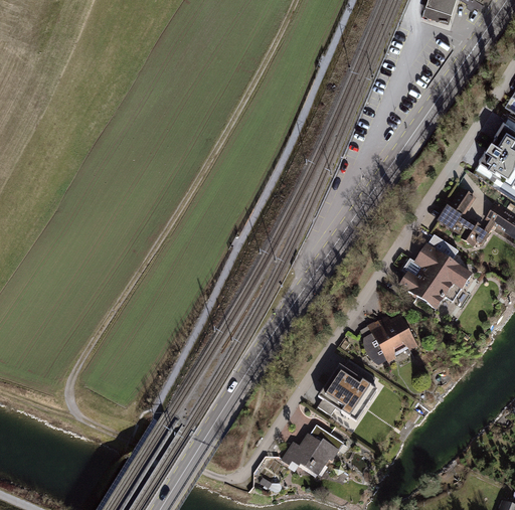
[(451,14),(456,0),(483,0),(485,1),(485,0),(427,0),(425,6),(451,14)]
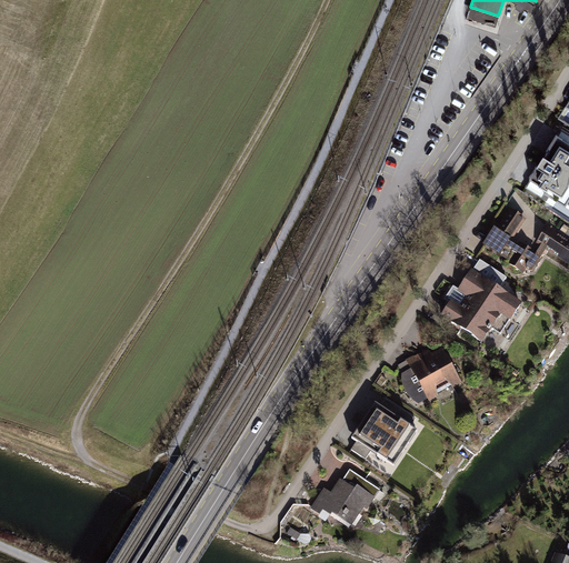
[(568,139),(559,134),(551,146),(561,151),(548,170),(568,183),(568,139)]
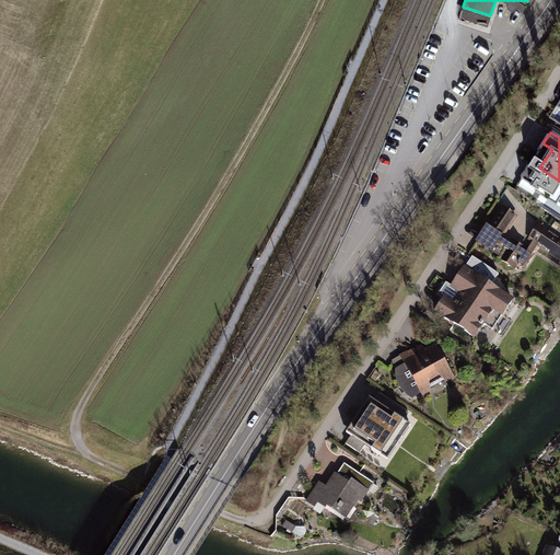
[(517,212),(503,204),(489,223),(487,222),(475,239),(492,250),(493,249),(504,255),(503,258),(516,266),(518,262),(525,265),(538,249),(559,262),(559,232),(541,220),(531,239),(533,241),(527,249),(518,242),(516,245),(502,236),(504,233),(517,212)]
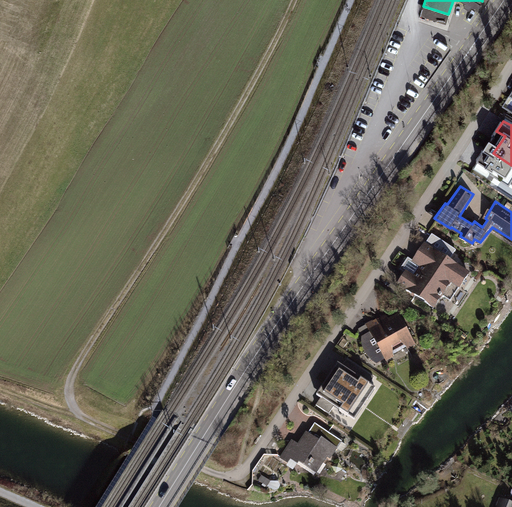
[(470,272),(425,241),(398,280),(434,307),(446,282),(461,288),(470,272)]
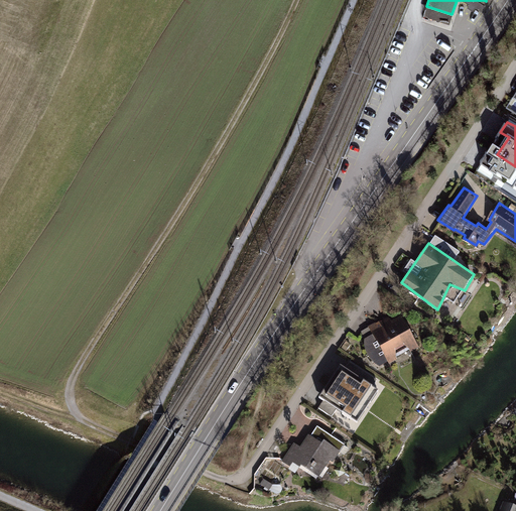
[(410,351),(417,347),(400,314),(389,321),(388,315),(378,322),(377,316),(365,323),(386,363),(395,358),(401,366),(413,358),(410,351)]
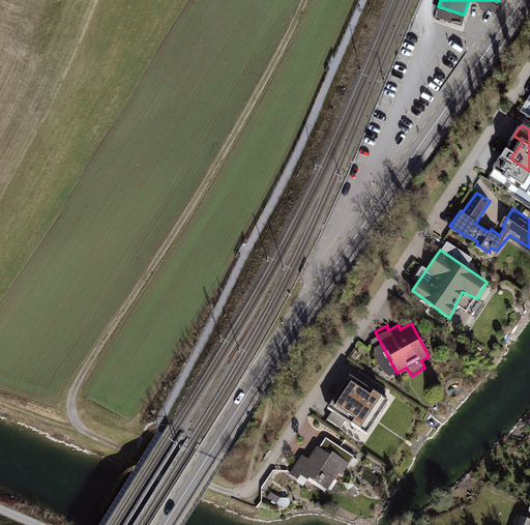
[(333,401),(376,433),(391,414),(378,404),(386,390),(354,372),(333,401)]
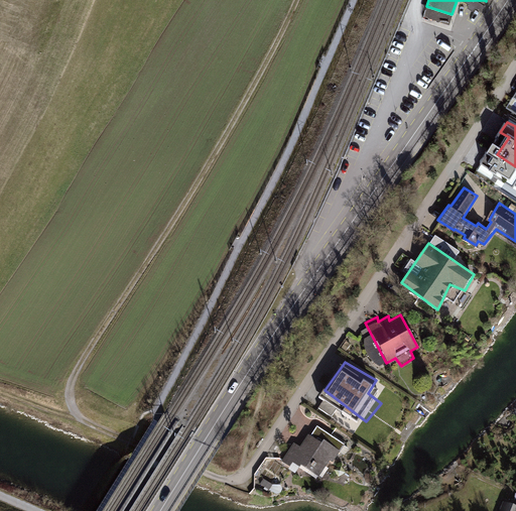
[(294,458),(317,476),(340,450),(323,439),(320,442),(309,433),(299,444),(292,441),(281,460),(288,465),(294,458)]
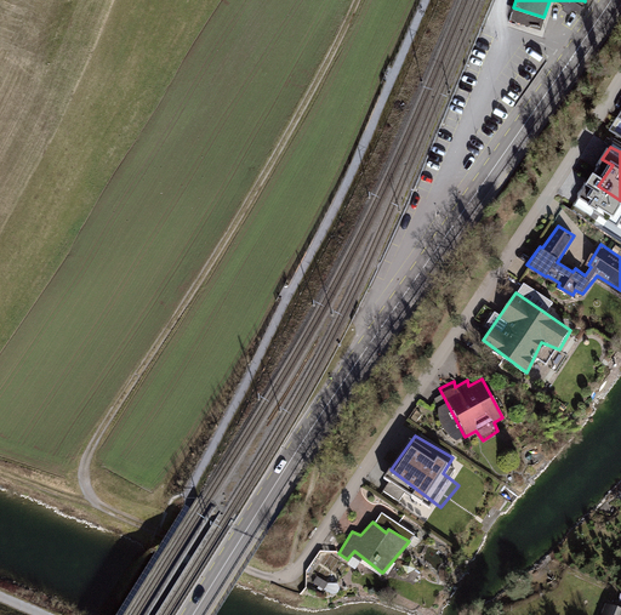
[(620,614),(620,603),(607,598),(598,614),(620,614)]
